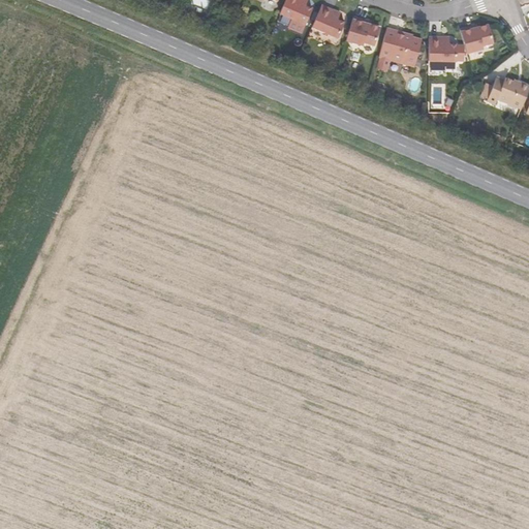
[(303,1),(303,0),(284,0),(279,14),(291,20),(287,28),(302,34),(312,10),(305,7),(306,3),(303,1)]
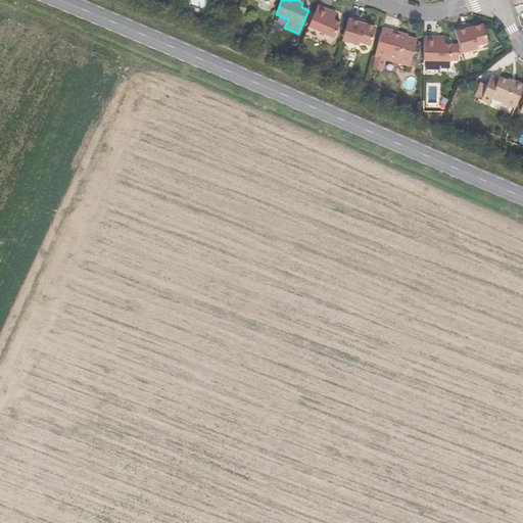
[(334,19),(335,15),(331,14),(332,12),(317,6),(308,28),(334,38),(340,22),(334,19)]
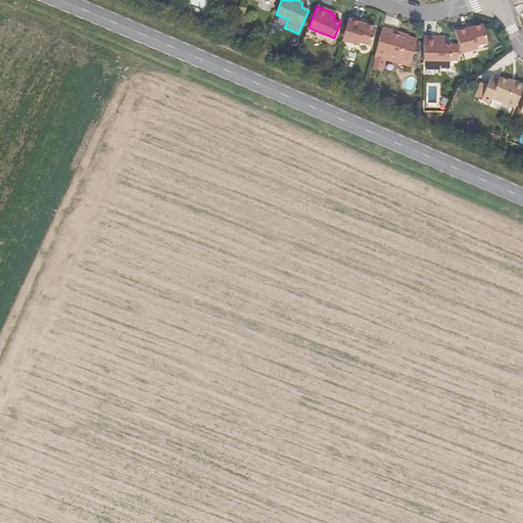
[(376,29),(365,25),(361,24),(362,21),(349,17),(342,42),(358,46),(359,44),(370,47),(376,29)]
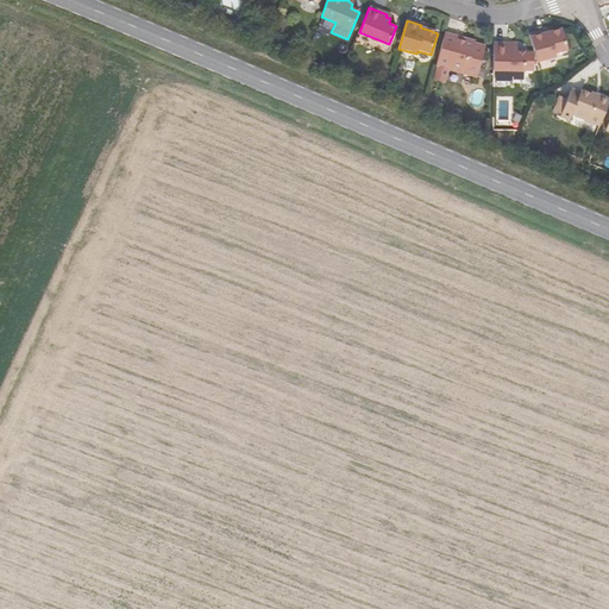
[(560,29),(548,31),(544,32),(542,29),(528,33),(537,62),(556,56),(554,52),(566,49),(560,29)]
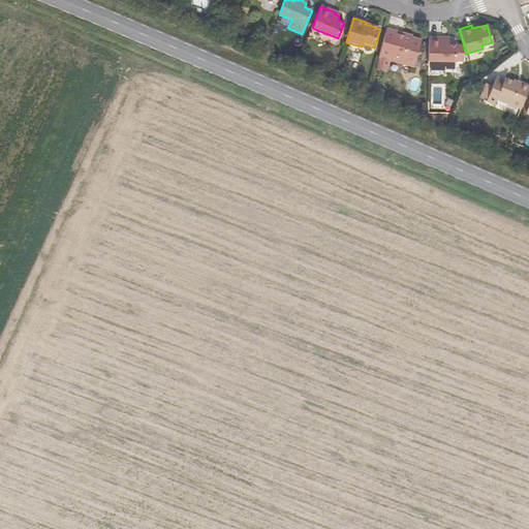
[(413,35),(386,28),(376,68),(385,70),(389,60),(414,67),(415,63),(416,60),(417,56),(422,40),(412,37),(413,35)]
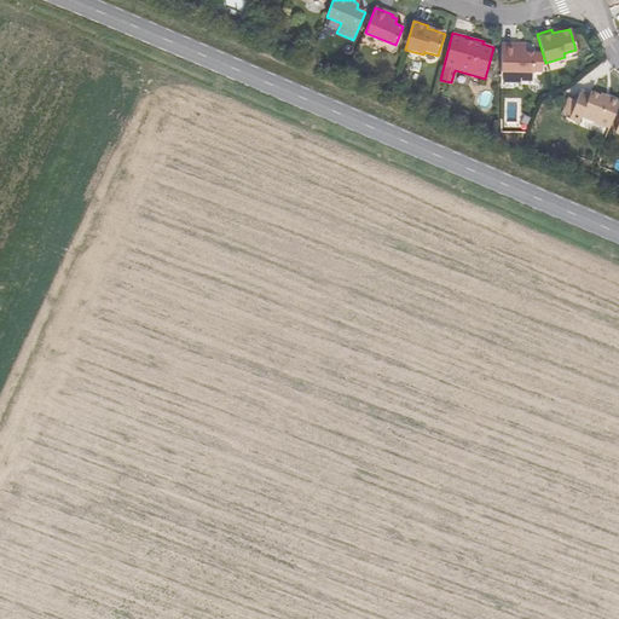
[(525,51),(525,46),(521,46),(521,45),(502,44),(501,71),(533,71),(534,52),(525,51)]
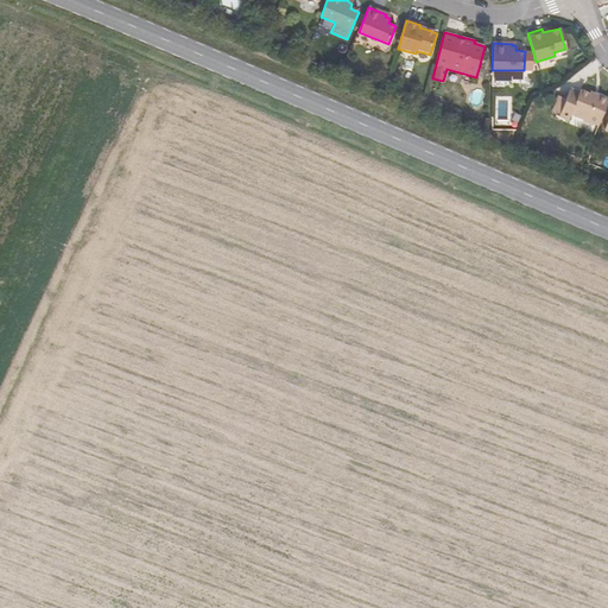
[(599,126),(607,103),(607,100),(599,96),(597,99),(581,93),(581,94),(571,90),(568,100),(561,115),(561,118),(569,121),(571,115),(599,126)]
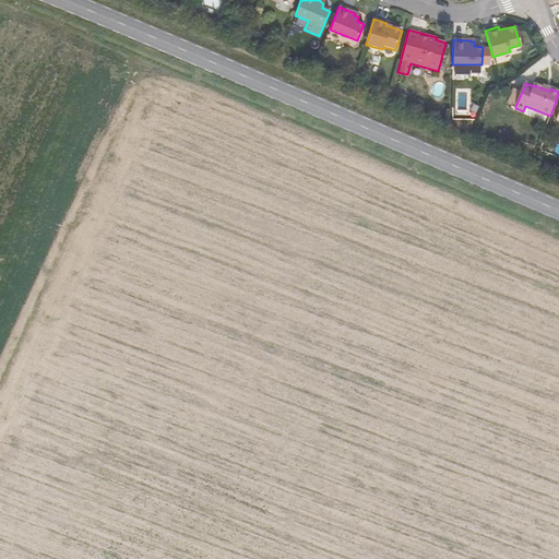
[(522,92),(515,90),(510,104),(515,106),(522,92)]
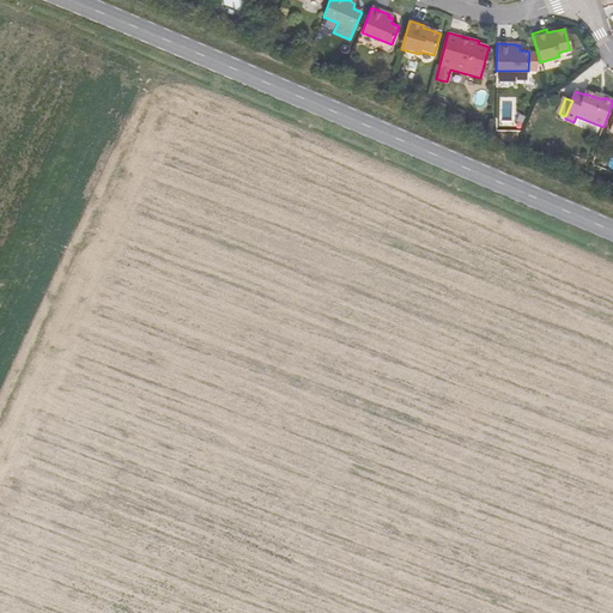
All buildings are outlined.
